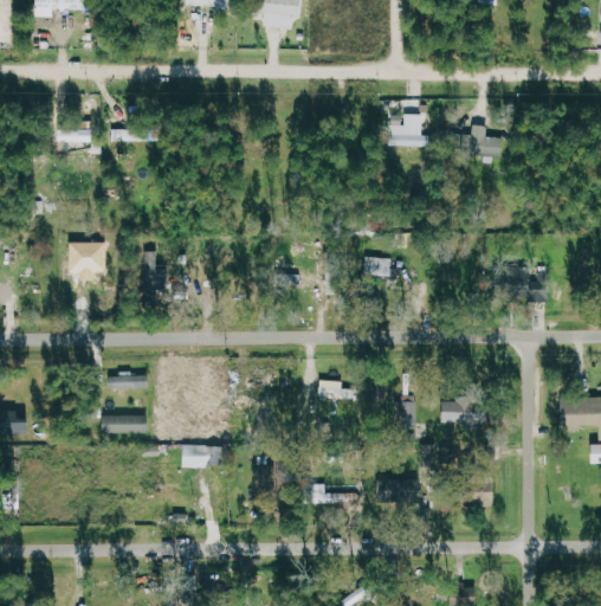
[(263,25),(291,27),(291,15),(299,17),(299,0),(258,0),(258,13),(264,13),(263,25)]
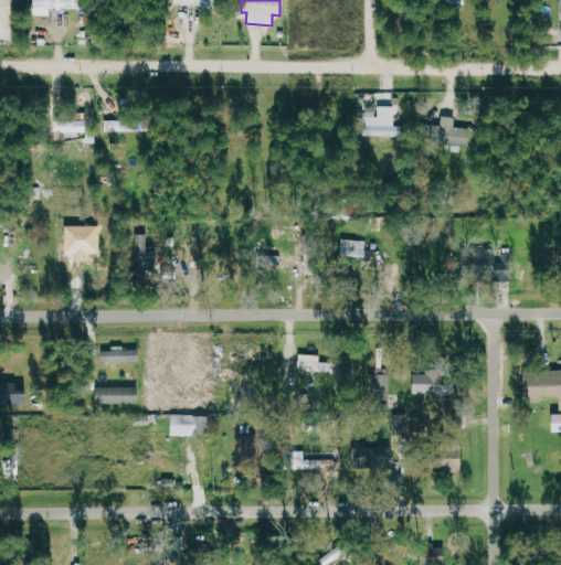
[(393,126),(393,106),(363,106),(362,136),(400,136),(400,126),(393,126)]
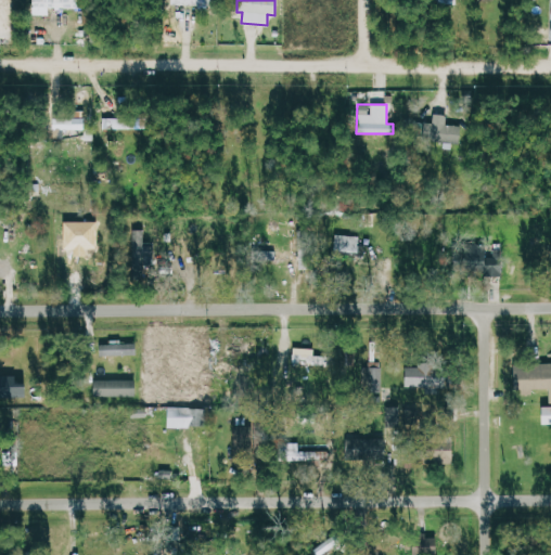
[(52,110),(51,139),(68,139),(68,128),(90,129),(91,118),(84,118),(84,111),(52,110)]
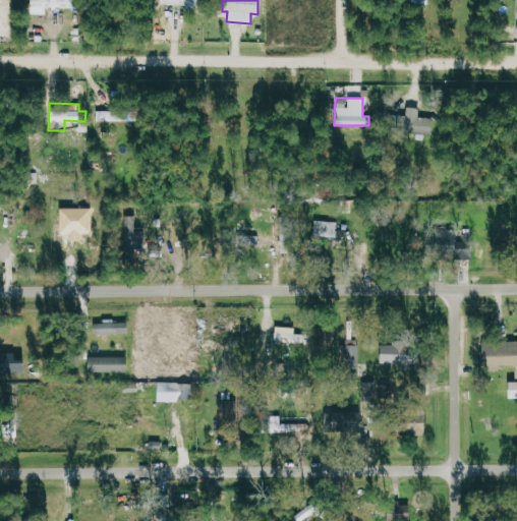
[(405,116),(397,115),(396,132),(432,134),(433,118),(417,117),(418,108),(405,107),(405,116)]
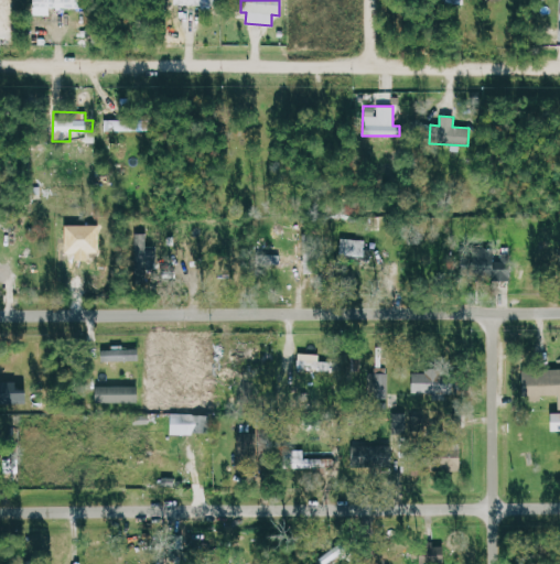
[(103,120),(104,132),(148,131),(147,119),(103,120)]
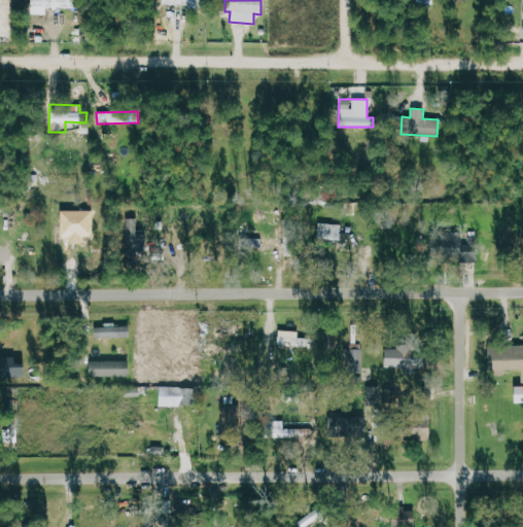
[(126,224),(127,252),(144,251),(143,230),(136,230),(135,223),(126,224)]
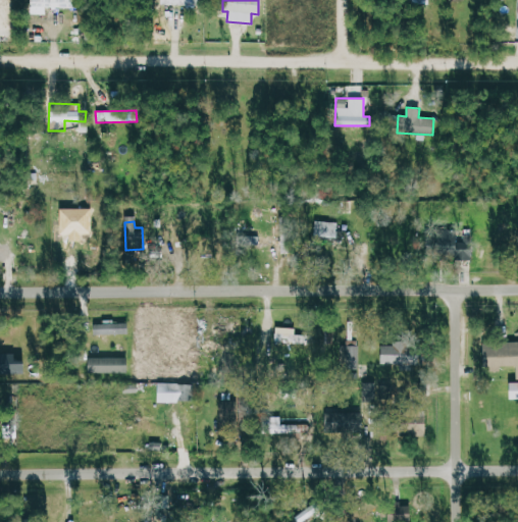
[(335,238),(337,221),(314,221),(313,237),(335,238)]
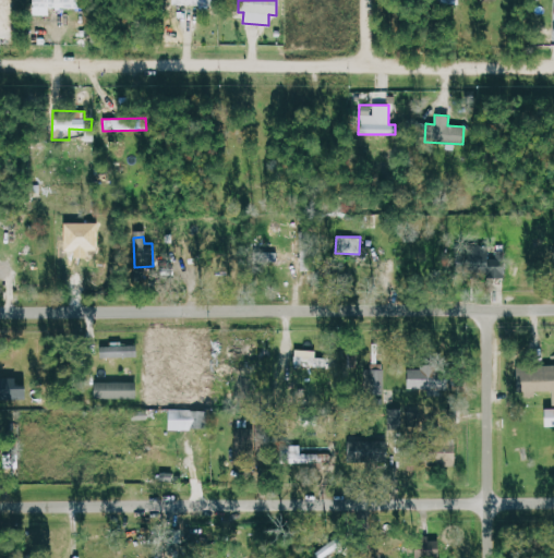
[(273,253),(273,245),(262,246),(262,263),(292,262),(291,252),(273,253)]
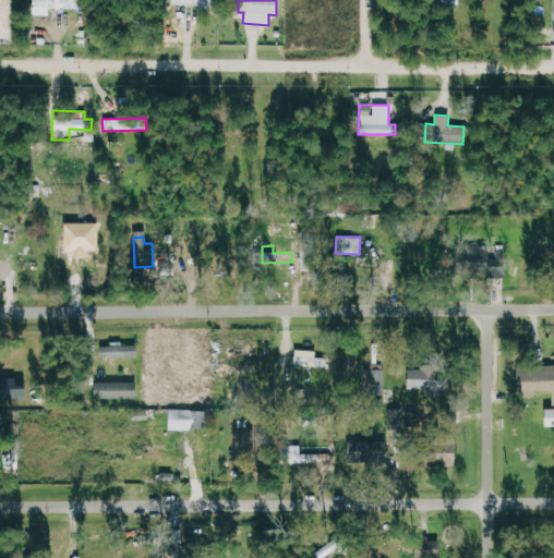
[(489,247),(472,246),(471,277),(504,277),(504,258),(489,257),(489,247)]
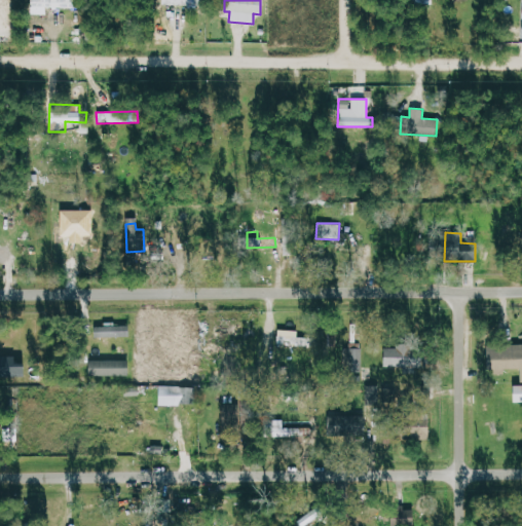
[(128,324),(96,325),(96,338),(128,337),(128,324)]
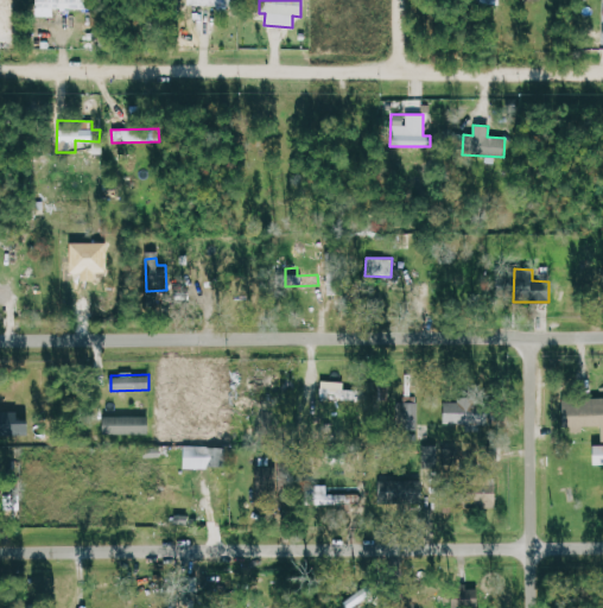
[(343,391),(343,381),(319,381),(319,399),(359,401),(359,391),(343,391)]
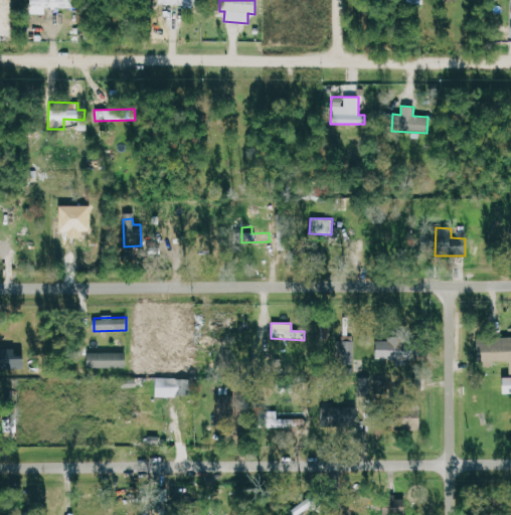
[(510,337),(476,338),(477,364),(493,364),(493,361),(508,361),(508,374),(510,374),(510,337)]
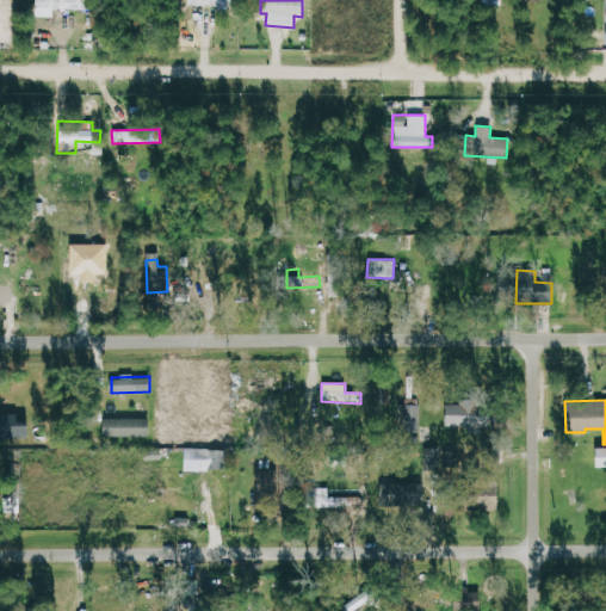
[(488,426),(488,401),(443,402),(444,427),(488,426)]
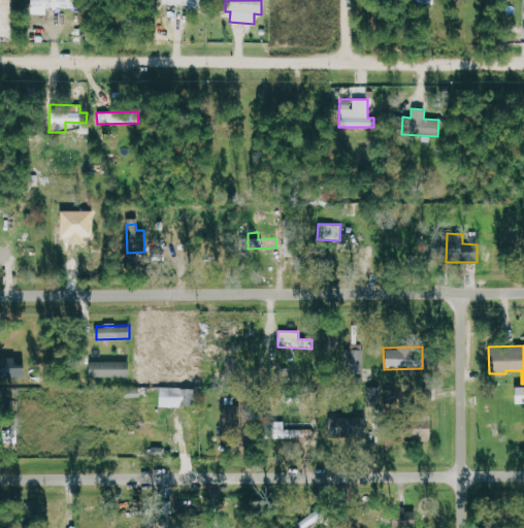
[(361,350),(342,350),(341,371),(360,372),(361,350)]
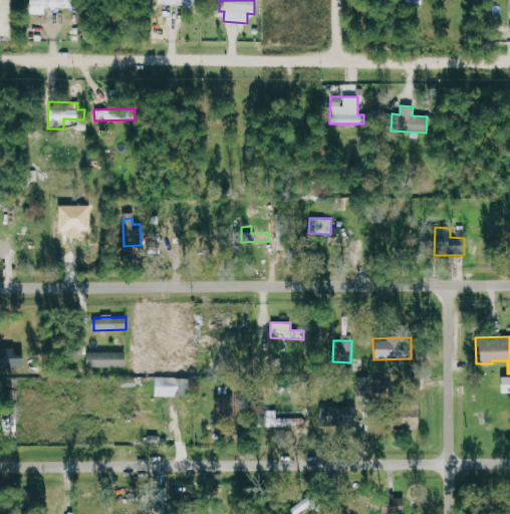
[(0,367),(23,368),(23,358),(14,358),(14,348),(0,347),(0,367)]
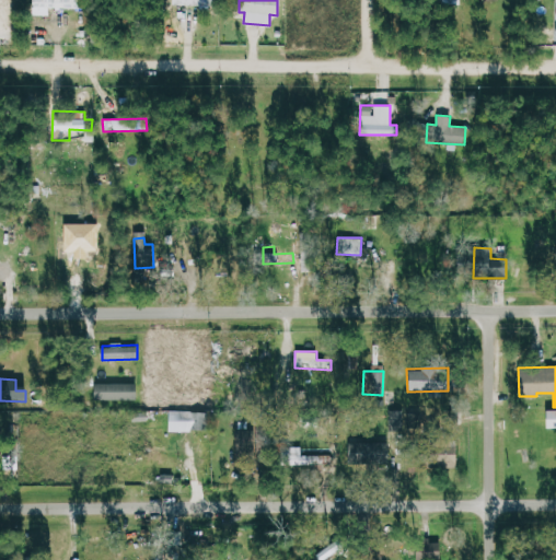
[(94,399),(135,400),(136,384),(94,383),(94,399)]
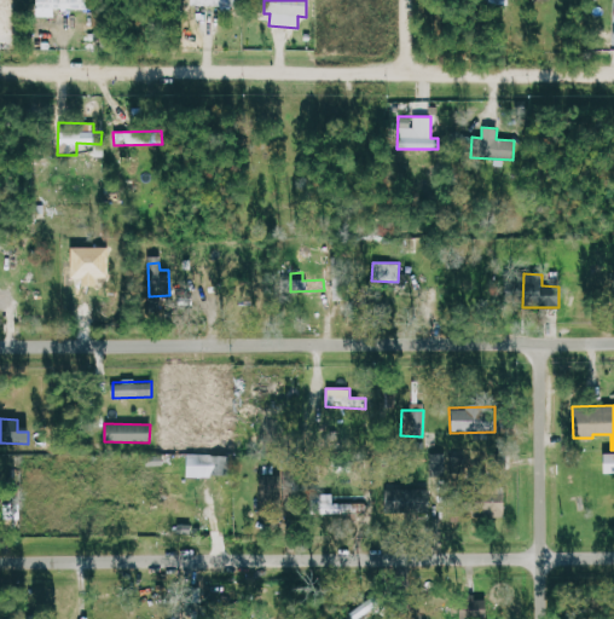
[(185,476),(213,478),(213,457),(186,456),(185,476)]
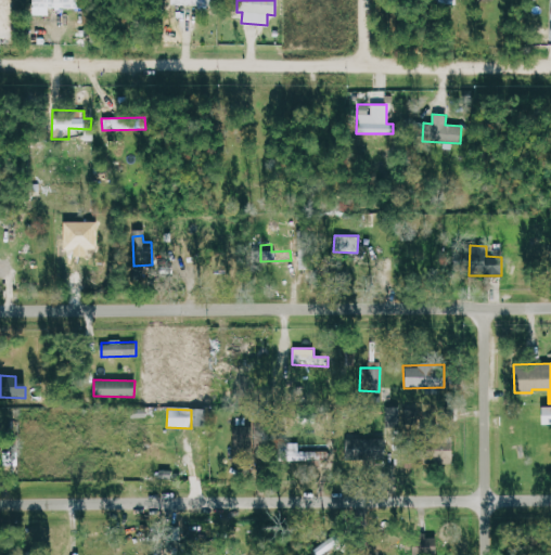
[(231,426),(232,453),(260,452),(259,425),(231,426)]
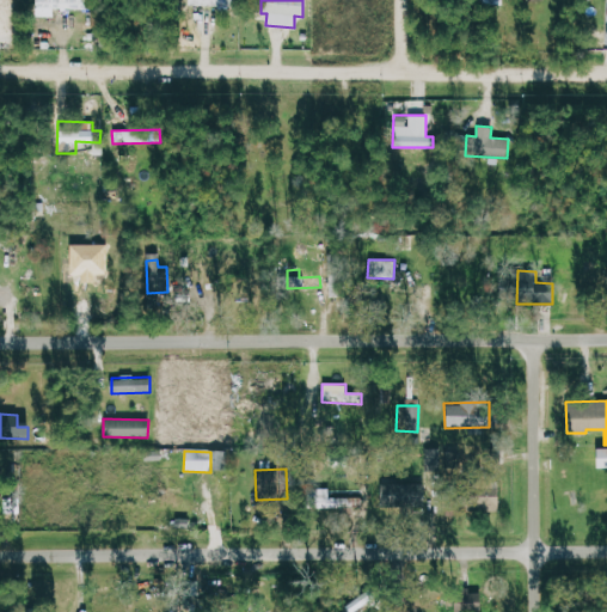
[(378,484),(378,507),(423,507),(423,483),(378,484)]
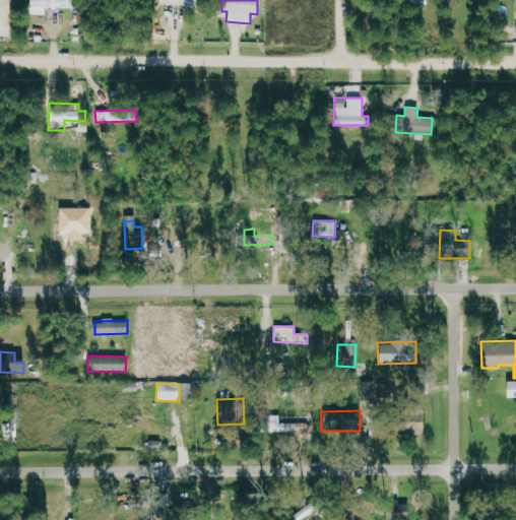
[(273,424),(273,432),(306,432),(305,416),(284,416),(284,424),(273,424)]
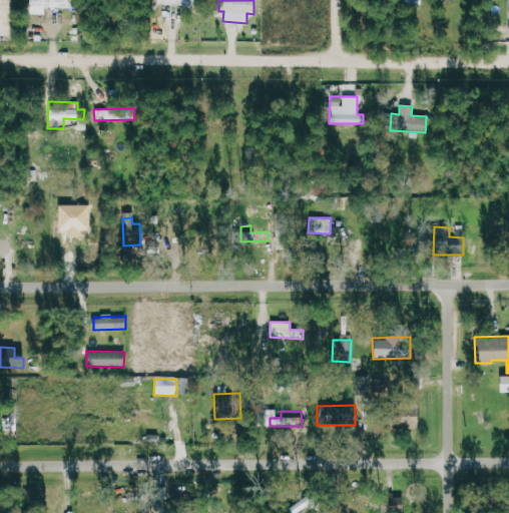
[(380,512),(403,512),(403,503),(380,502),(380,512)]
